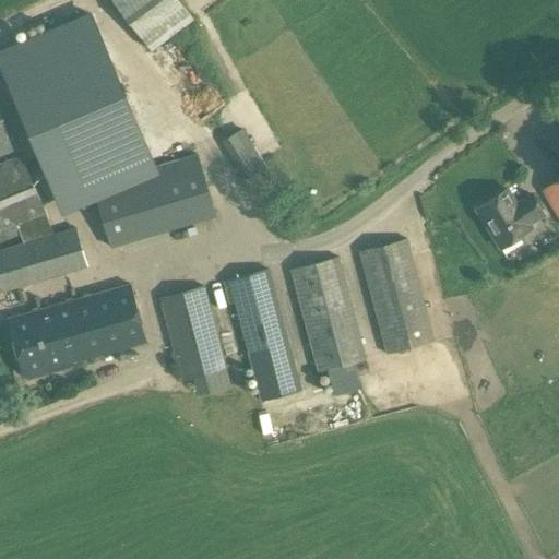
[(193,19),(178,0),(111,0),(150,51),(193,19)]
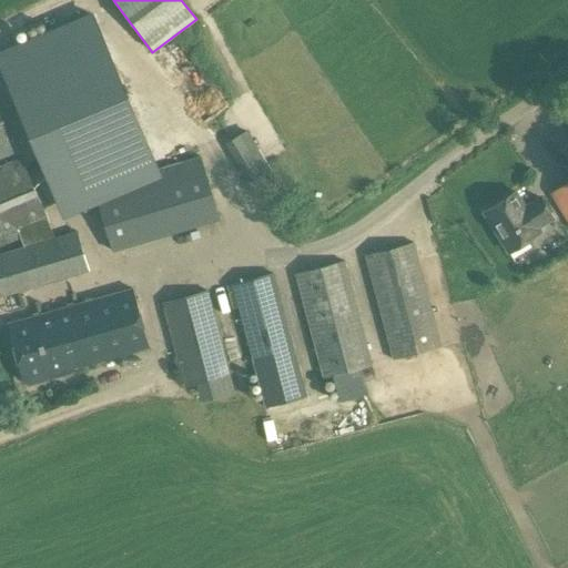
[(0,52),(0,69),(53,196),(153,154),(93,13),(0,52)]
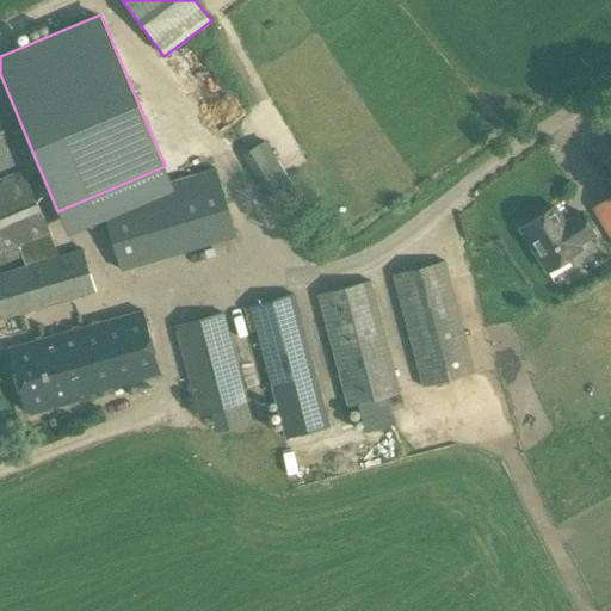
[(0,168),(17,162),(0,123),(0,168)]
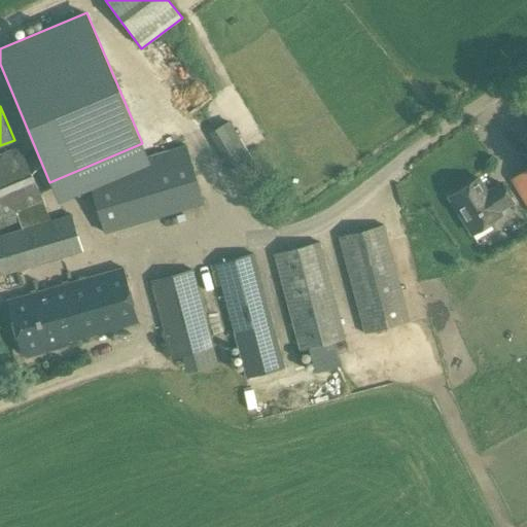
[(249,153),(230,120),(208,133),(229,166),(249,153)]
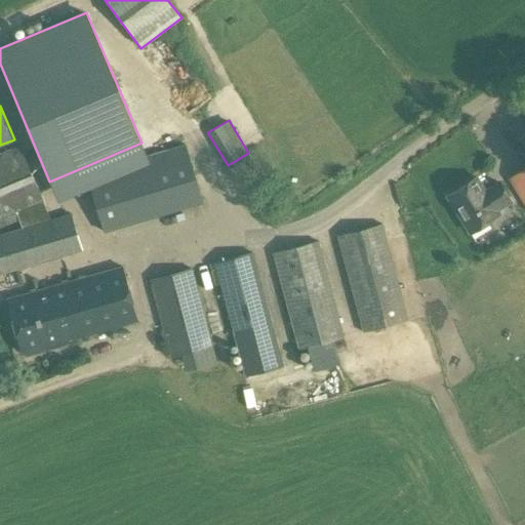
[(104,233),(203,203),(185,144),(105,167),(108,177),(88,183),(104,233)]
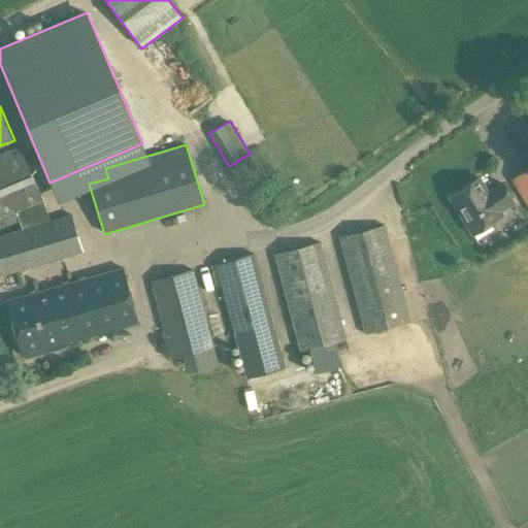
[(51,222),(20,146),(0,155),(0,227),(19,220),(22,230),(0,236),(0,275),(81,251),(71,216),(51,222)]
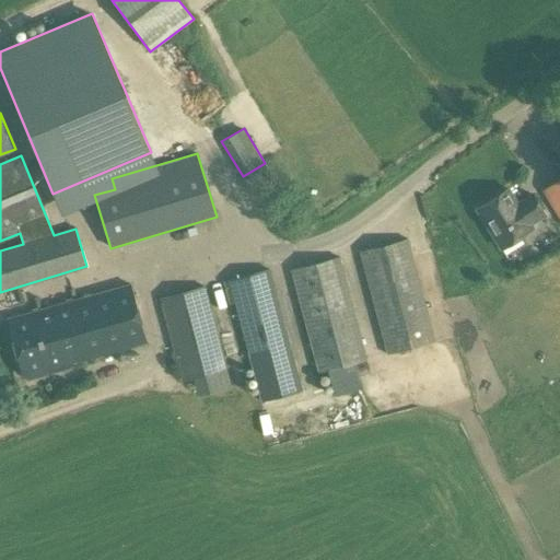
[(559,212),(559,181),(546,190),(559,212)]
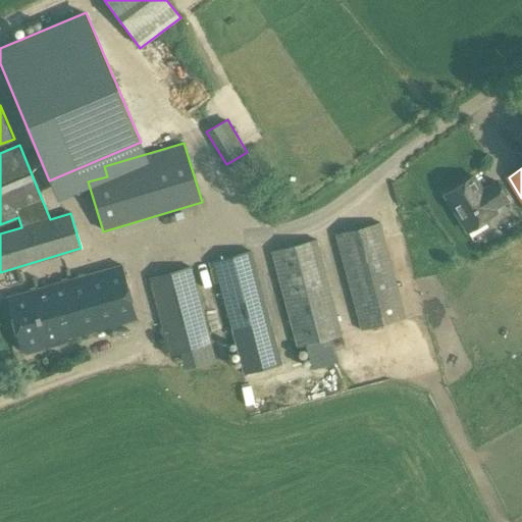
[(482,190),(474,176),(445,195),(467,231),(497,213),(493,208),(508,200),(497,180),(482,190)]
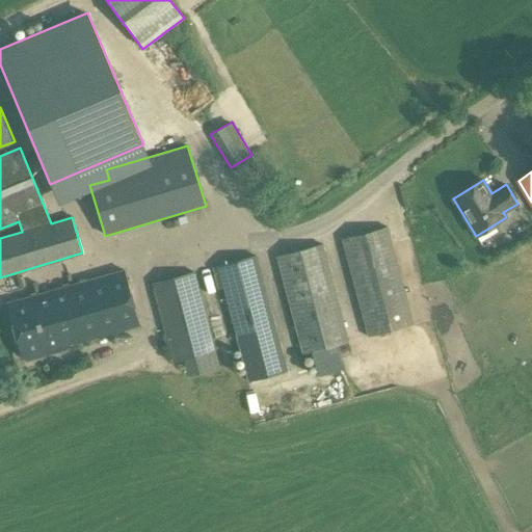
[(368,330),(413,319),(386,221),(341,234),(368,330)]
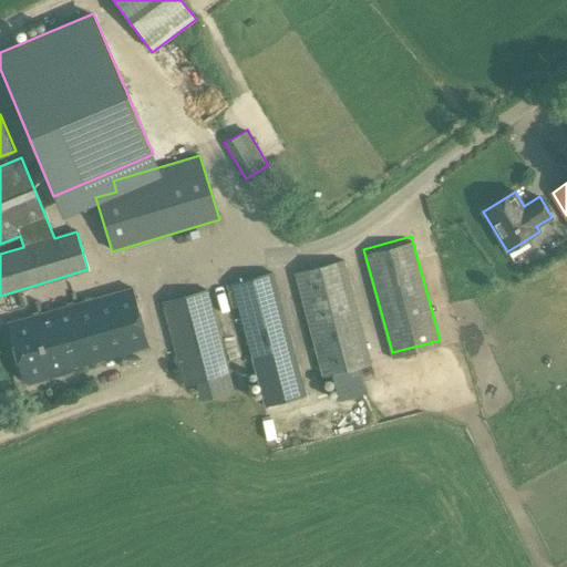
[(321,371),(370,359),(342,255),(294,267),(321,371)]
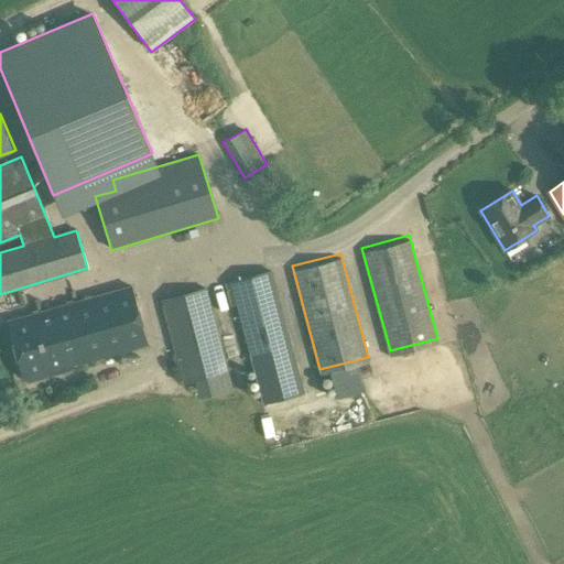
[(303,394),(271,271),(225,283),(230,306),(237,304),(263,404),(303,394)]
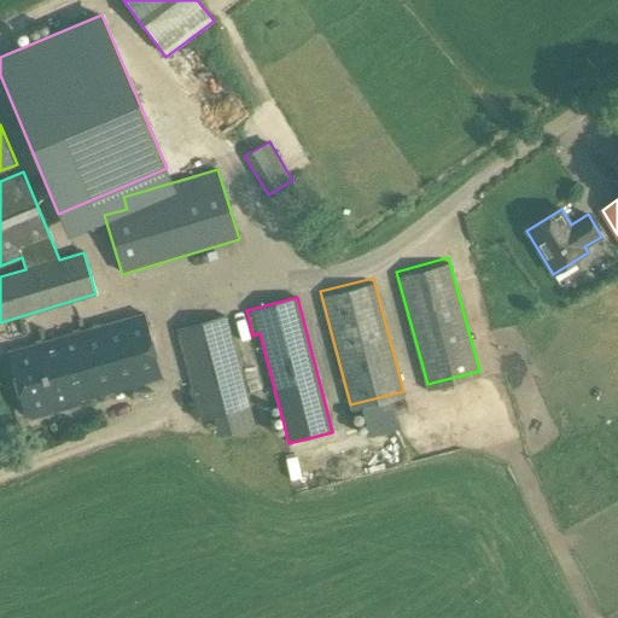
[(29,421),(66,410),(65,403),(162,377),(144,313),(9,351),(27,415),(28,414),(29,421)]
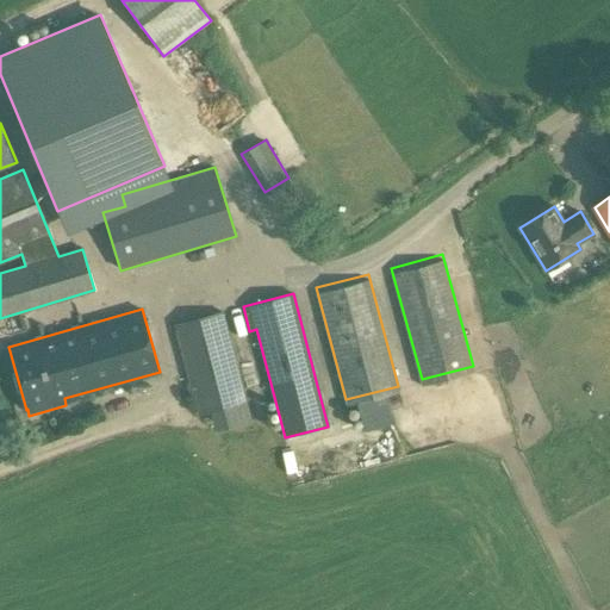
[(199,415),(247,403),(223,312),(175,324),(199,415)]
